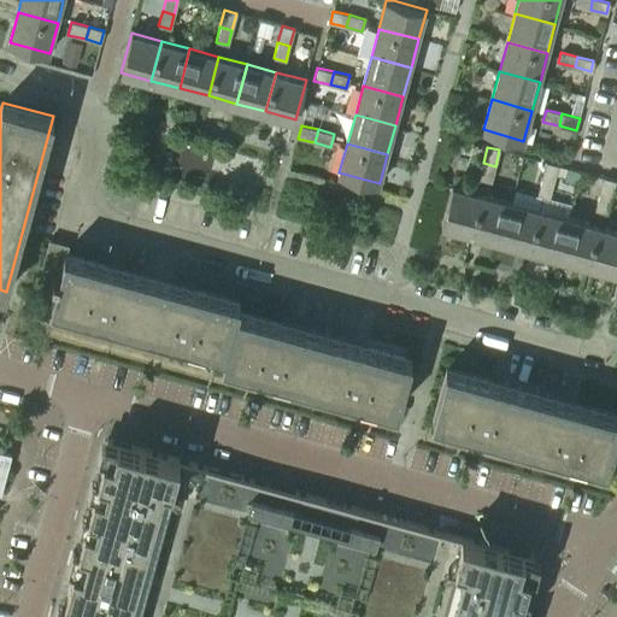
[(492,182),(495,166),(483,163),(480,180),(492,182)]
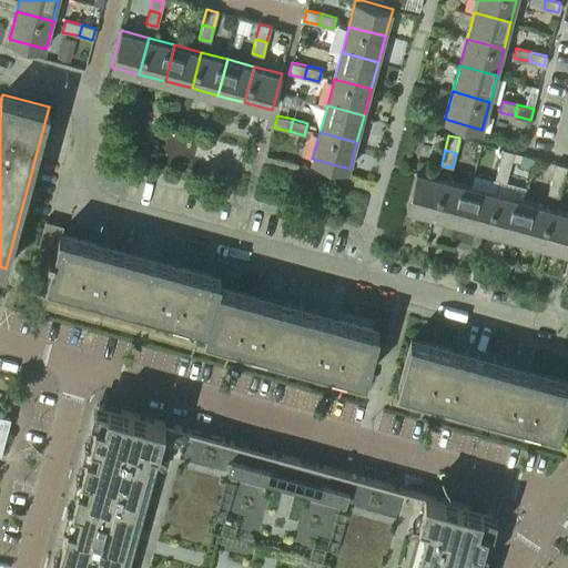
[(509,168),(514,152),(501,150),(498,164),(509,168)]
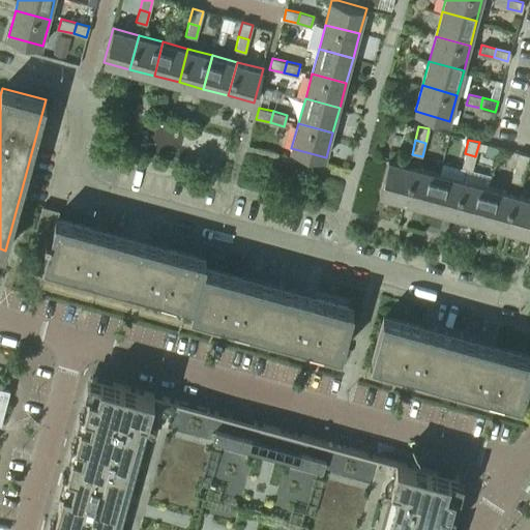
[(525,170),(529,155),(517,152),(513,167),(525,170)]
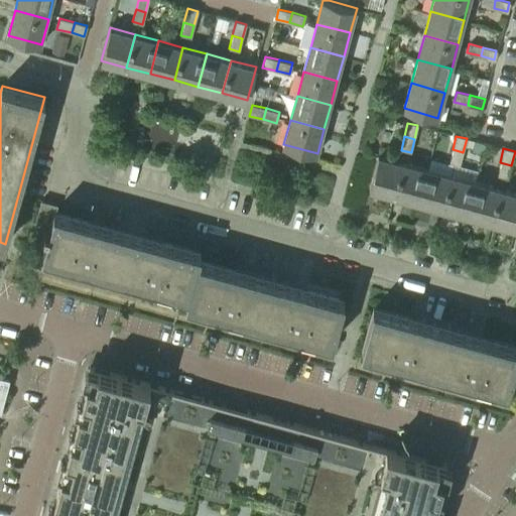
[(460,165),(463,152),(453,149),(449,163),(460,165)]
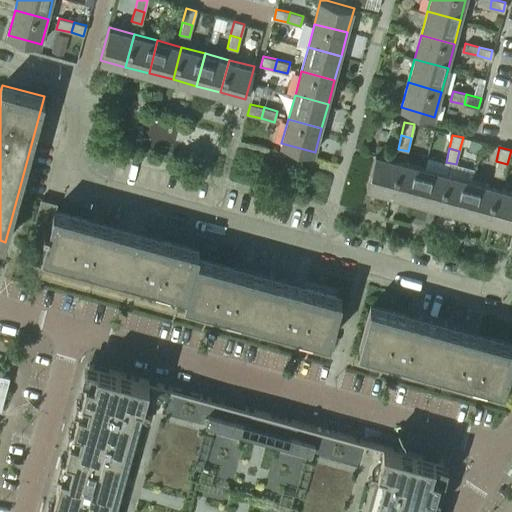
[(391,193),(400,160),(376,154),(366,187),(391,193)]
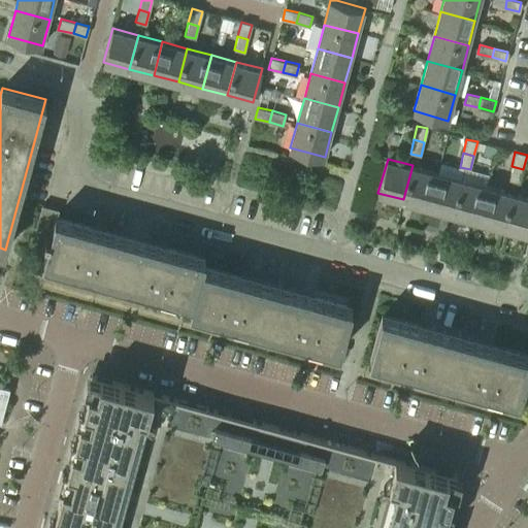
[(428,206),(437,172),(413,165),(403,199),(428,206)]
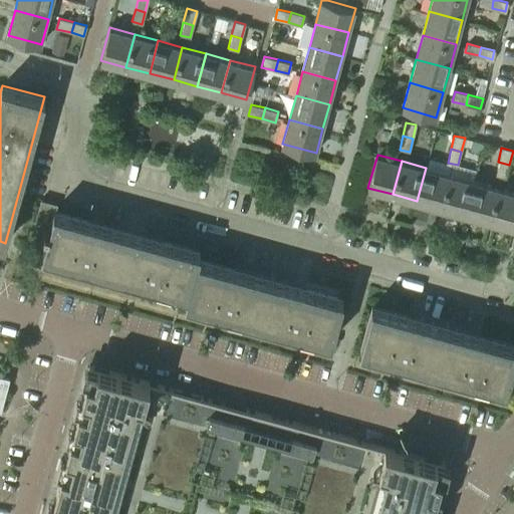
[(506,179),(509,165),(498,162),(495,176),(506,179)]
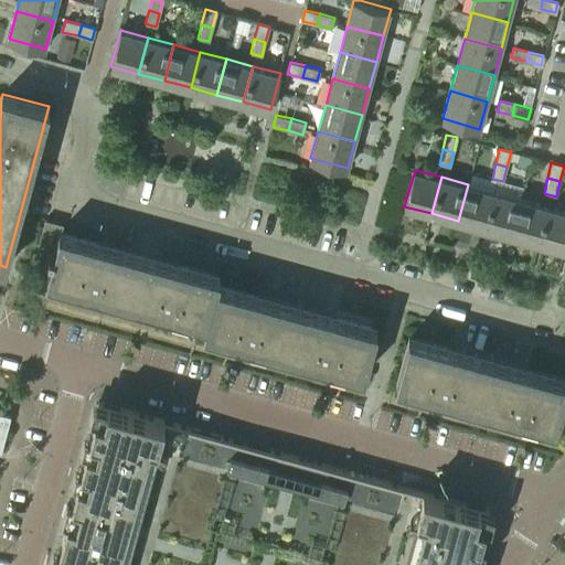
[(484,227),(494,191),(468,184),(458,221),(484,227)]
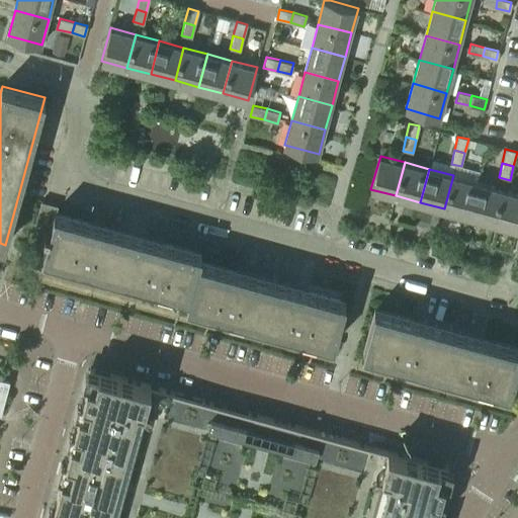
[(468,216),(478,181),(453,175),(444,208),(468,216)]
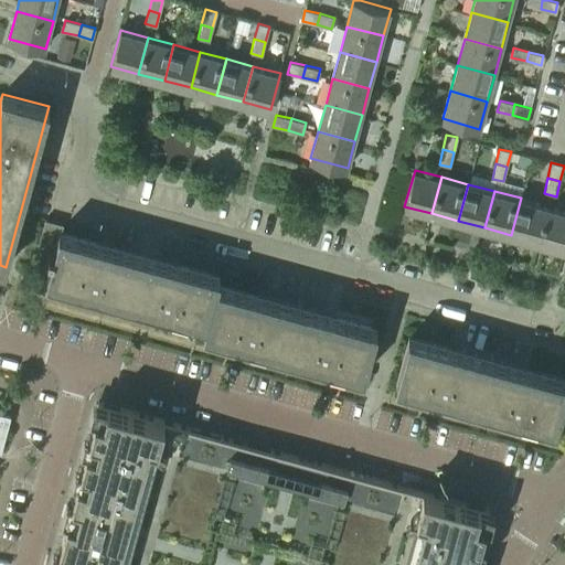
[(536,242),(546,205),(521,198),(511,235),(536,242)]
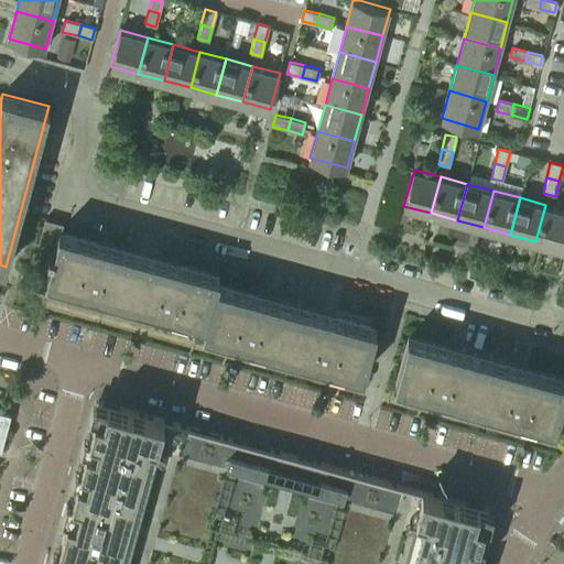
[(563,249),(563,246),(563,209),(545,205),(535,241),(563,249)]
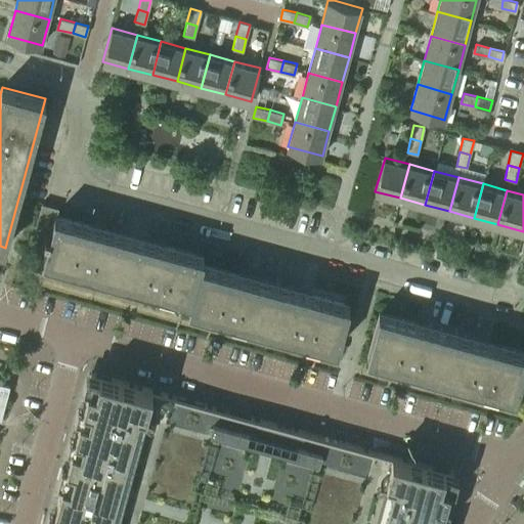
[(205,256),(167,246),(156,243),(104,228),(94,226),(56,215),(57,209),(45,205),(42,204),(35,231),(49,235),(43,258),(191,298),(188,307),(338,347),(350,302),(310,292),(239,273),(203,263),(205,256)]
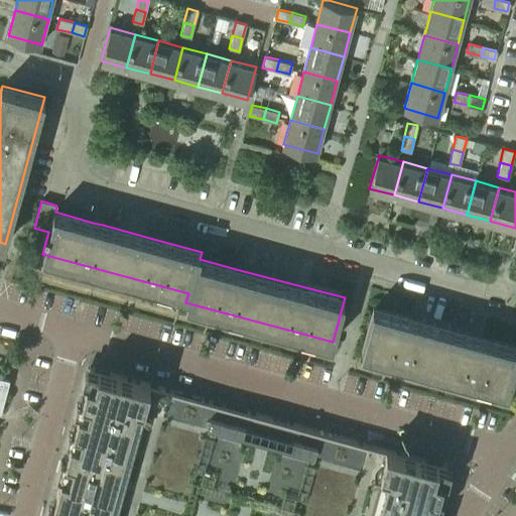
[(509,390),(515,364),(515,345),(373,306),(362,350),(509,390)]
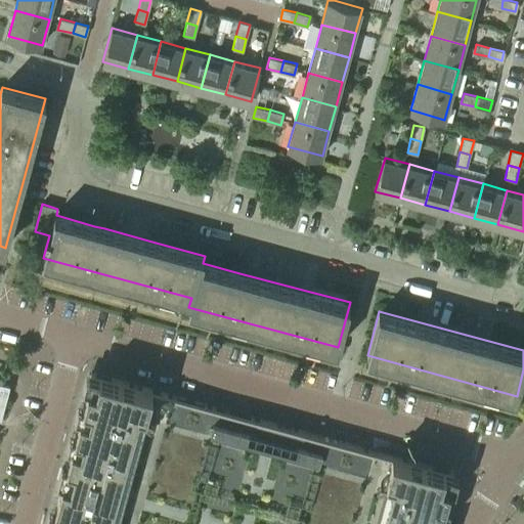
[(49,523),(438,523),(453,472),(432,467),(91,374),(67,464),(49,523)]
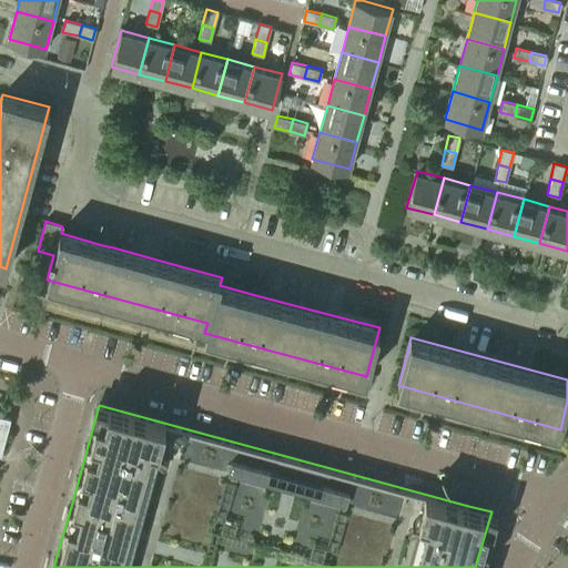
[(0,454),(1,455),(11,417),(0,414),(0,454)]
